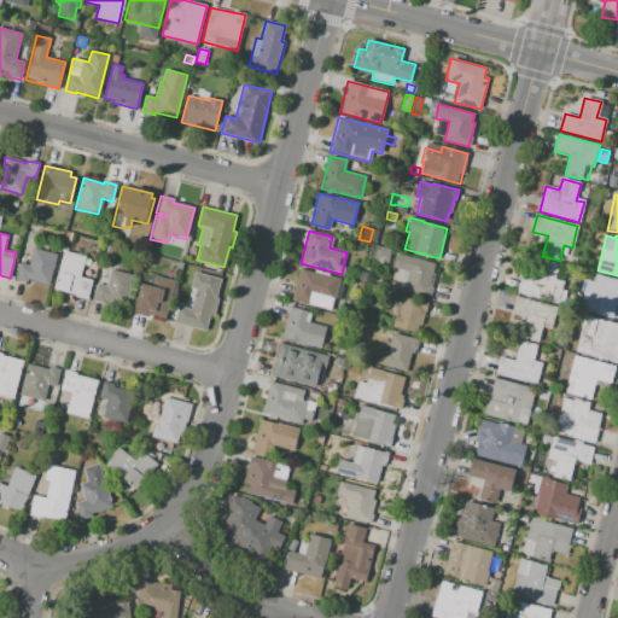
[(391,252),(388,262),(374,260),(377,249),(379,249),(379,246),(389,249),(389,251),(391,252)]
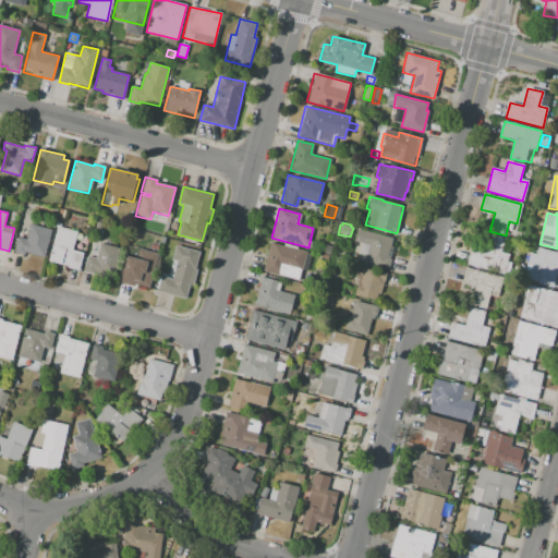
[(14,252),(17,237),(26,239),(29,223),(51,229),(45,256),(26,252),(25,254),(14,252)]
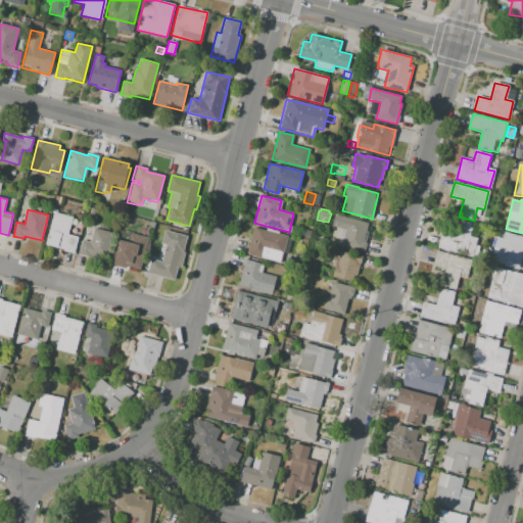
[(45,244),(53,212),(73,218),(68,234),(78,237),(74,253),(62,250),(62,249),(45,244)]
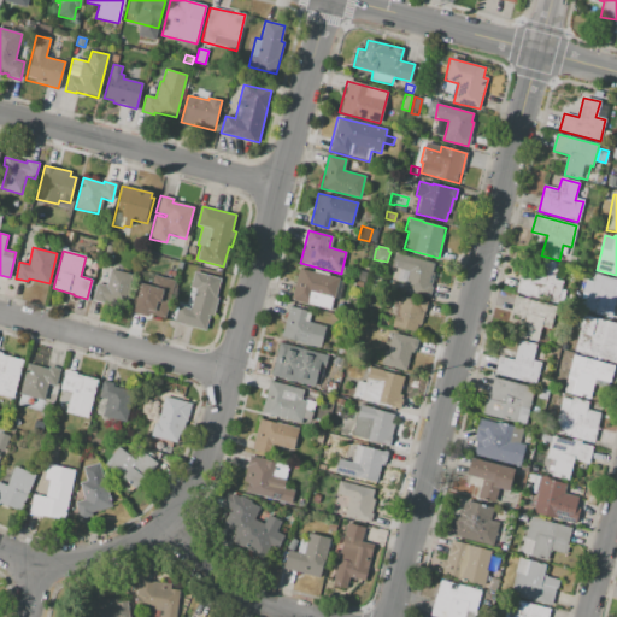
[(395,253),(434,263),(432,270),(435,271),(432,287),(433,287),(430,297),(404,289),(405,282),(398,281),(400,270),(392,268),(395,253)]
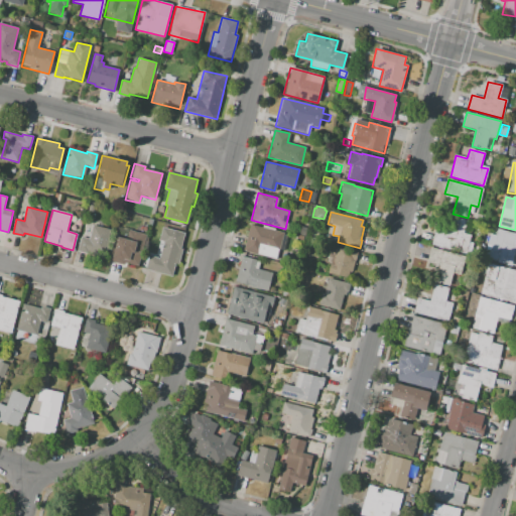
[(431,245),(435,231),(447,234),(452,216),(466,220),(463,233),(470,236),(465,254),(431,245)]
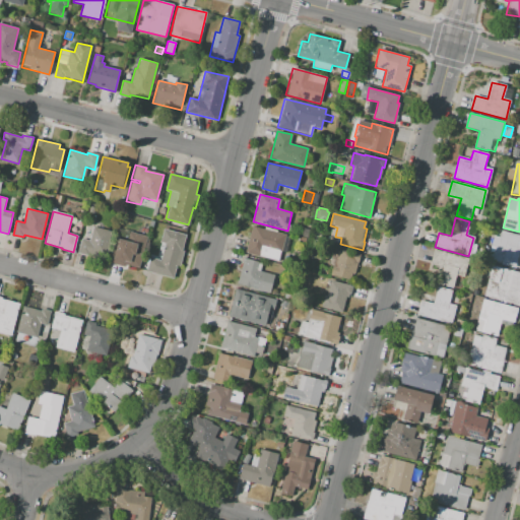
[(78,253),(82,238),(88,240),(92,226),(113,232),(107,255),(91,251),(89,255),(78,253)]
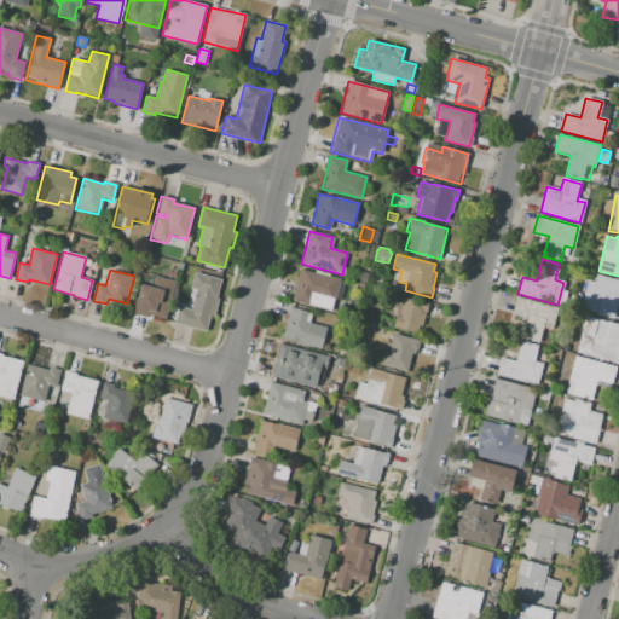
[(291,301),(300,270),(340,279),(331,311),(291,301)]
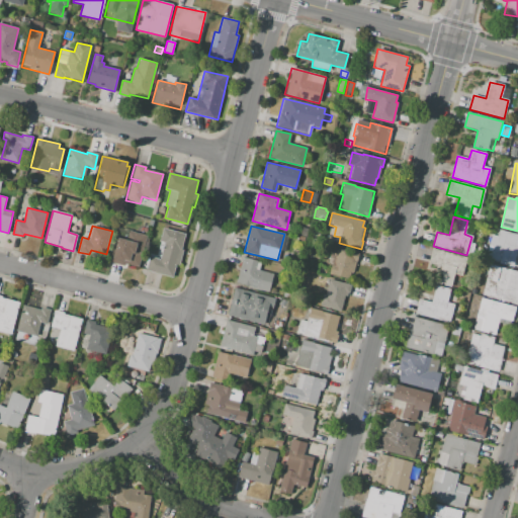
[(308,228),(306,236),(299,235),(303,227),(308,228)]
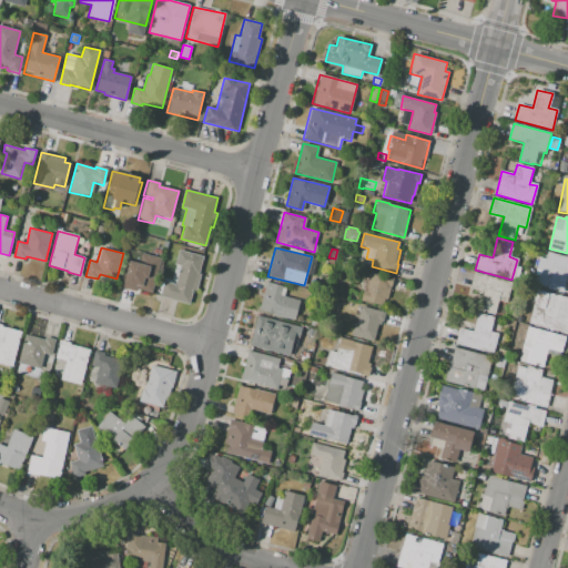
[(203,256),(199,273),(201,273),(196,291),(193,290),(190,303),(160,295),(163,281),(174,284),(179,266),(174,265),(179,250),(203,256)]
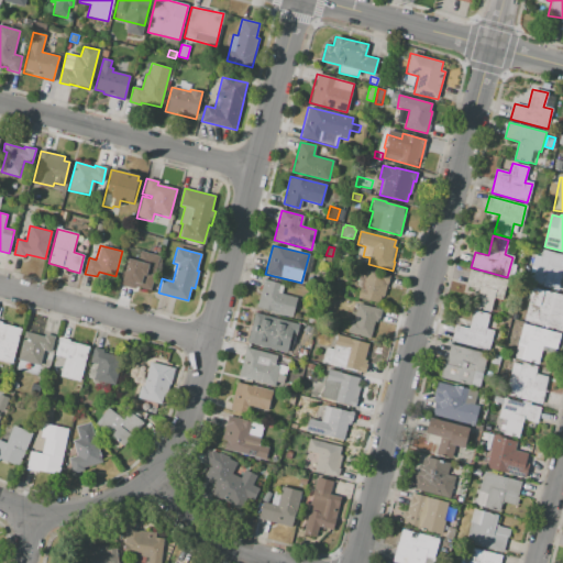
[(562,254),(562,279),(560,279),(558,289),(531,283),(533,276),(526,274),(528,265),(531,266),(534,255),(541,257),(543,250),(562,254)]
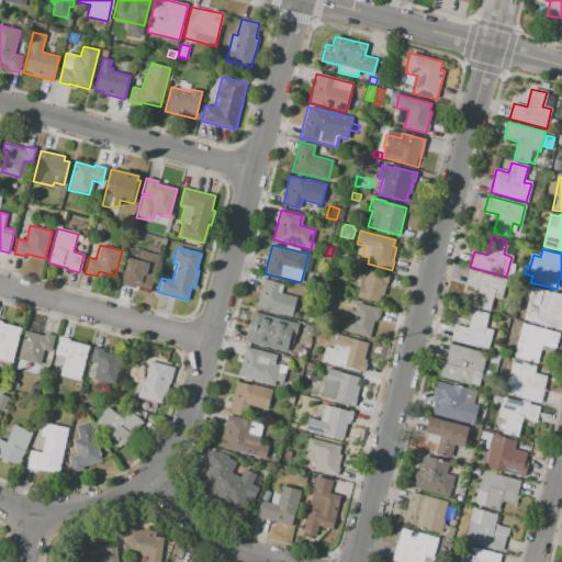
[(330,258),(328,266),(322,265),(324,256),(330,258)]
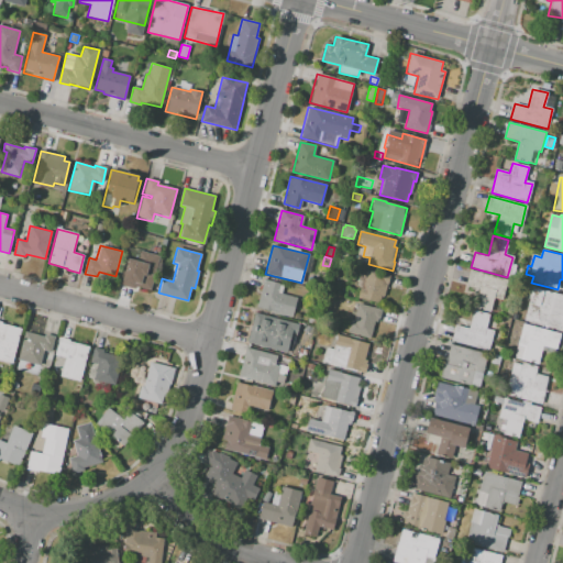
[(119,285),(125,258),(147,264),(145,273),(154,275),(150,290),(142,288),(141,290),(119,285)]
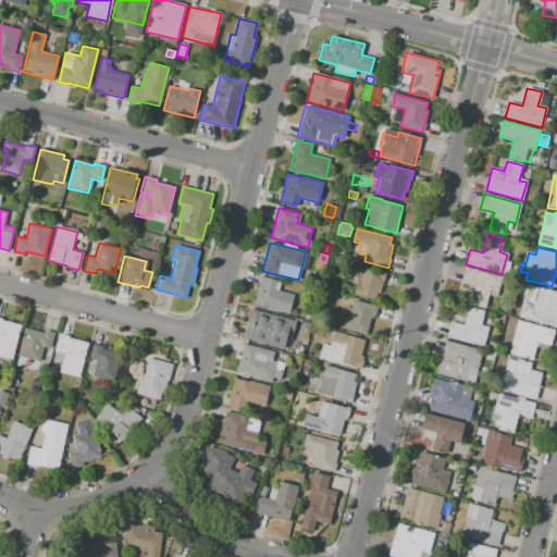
[(469,304),(473,286),(461,283),(466,267),(502,276),(496,296),(489,294),(485,308),(469,304)]
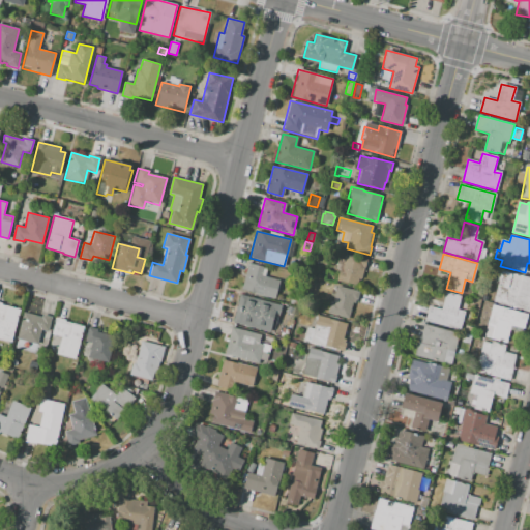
[(336,281),(339,270),(335,269),(339,259),(344,260),(345,255),(367,260),(365,267),(364,267),(361,280),(358,278),(357,286),(336,281)]
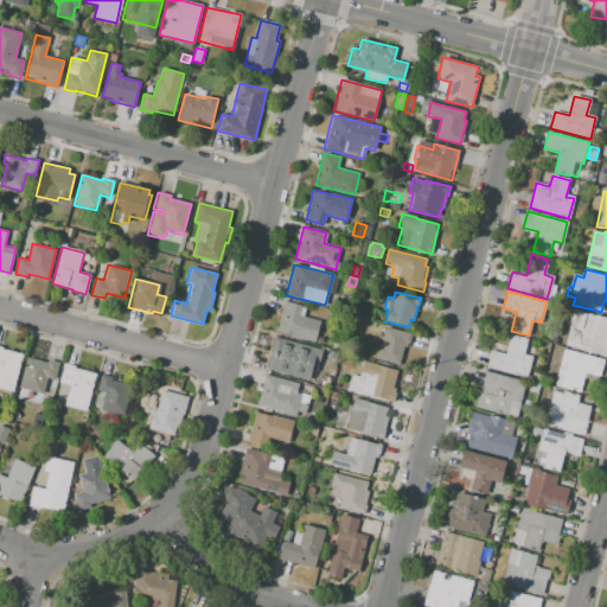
[(276,332),(285,301),(306,307),(304,317),(320,321),(315,342),(276,332)]
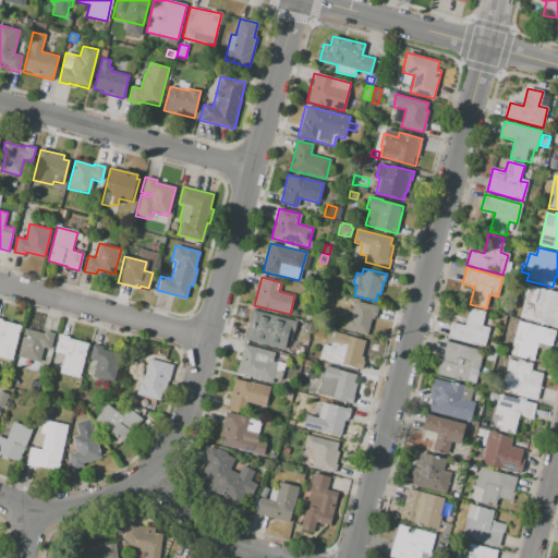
[(552,290),(547,307),(557,311),(557,319),(556,327),(520,317),(524,300),(519,299),(523,284),(535,288),(535,286),(552,290)]
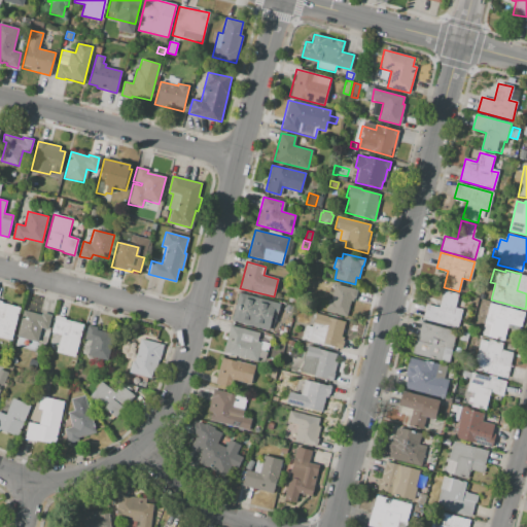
[(346,317),(325,312),(328,299),(330,300),(335,285),(356,290),(353,302),(350,301),(346,317)]
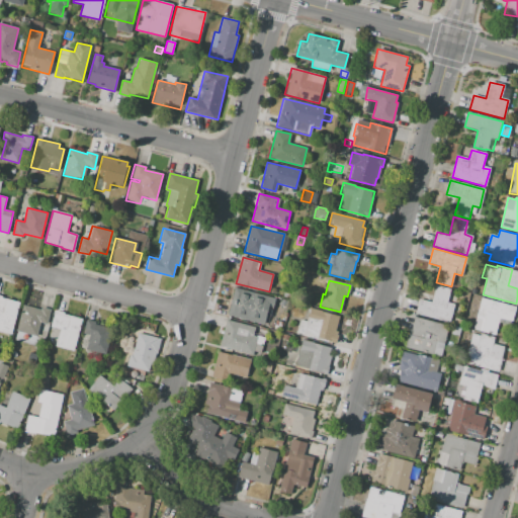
[(416,314),(419,299),(431,303),(436,285),(450,289),(446,303),(454,305),(449,323),(416,314)]
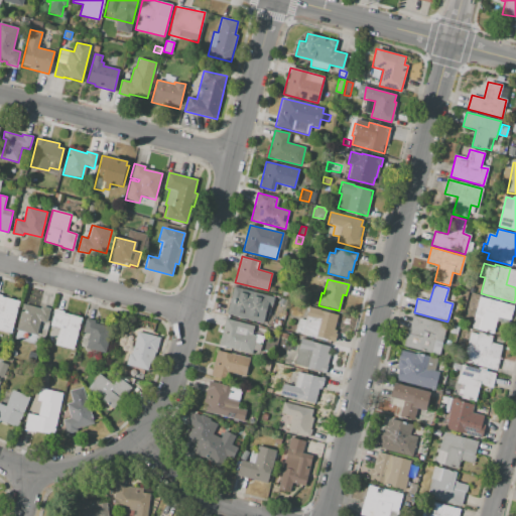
[(234,287),(273,297),(270,307),(267,306),(263,323),(227,313),(234,287)]
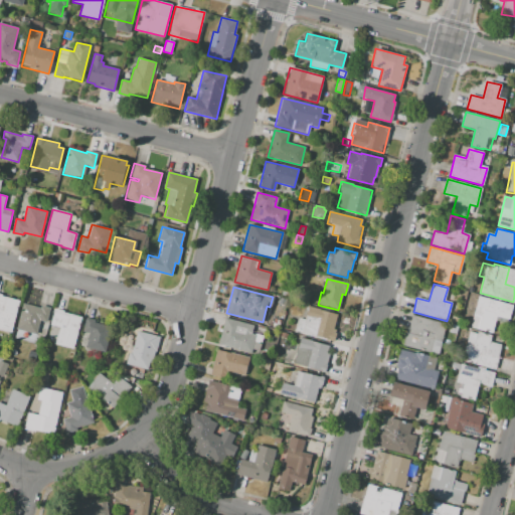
[(281,297),(283,289),(292,292),(290,299),(281,297)]
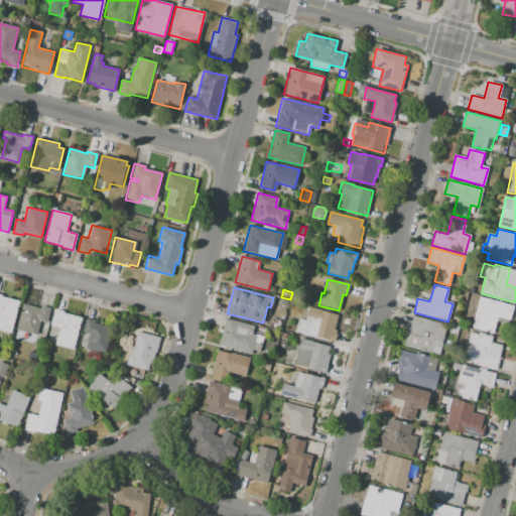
[(19,301),(11,333),(0,329),(0,294),(2,295),(1,297),(19,301)]
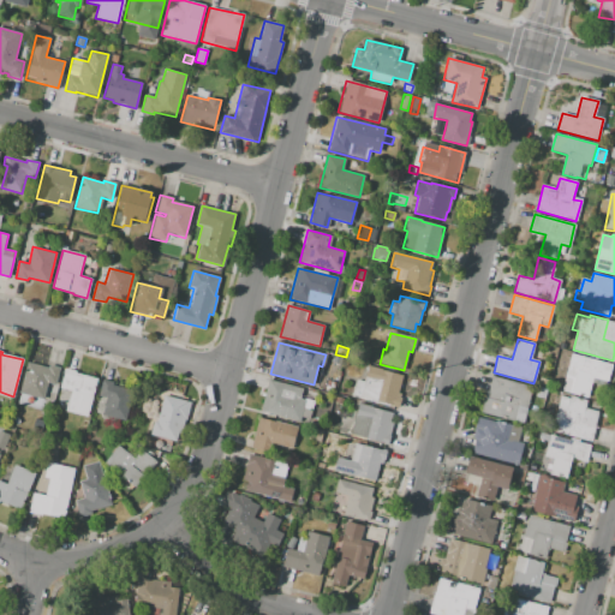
[(613,364),(605,389),(590,384),(586,396),(562,390),(572,353),(613,364)]
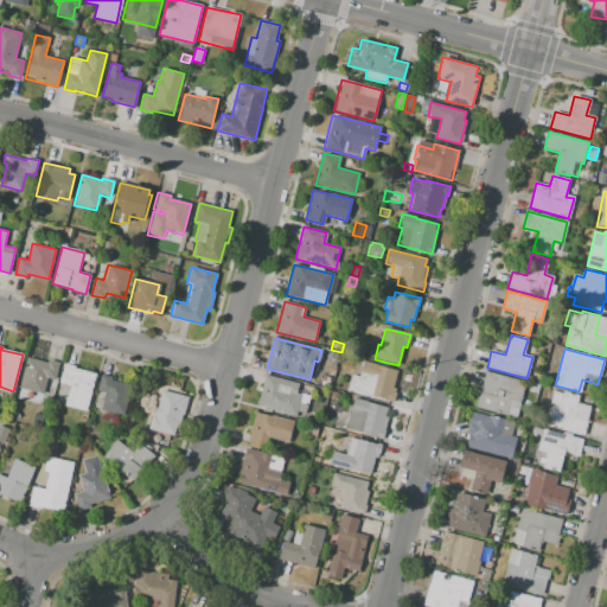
[(59,363),(55,379),(46,378),(43,394),(19,388),(27,357),(48,363),(48,360),(59,363)]
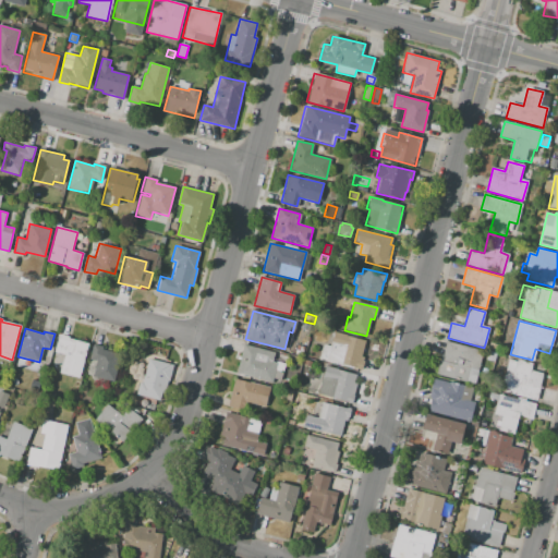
[(365,340),(361,356),(364,358),(362,370),(319,359),(324,344),(330,346),(334,332),(365,340)]
